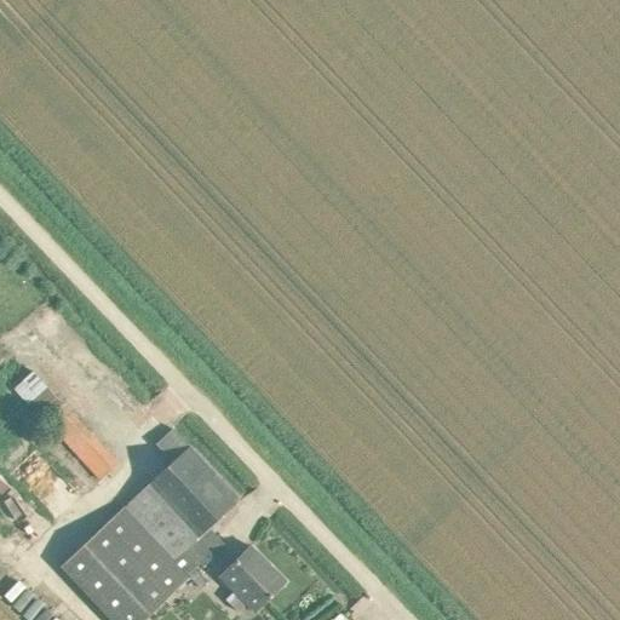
[(99,482),(118,465),(32,371),(13,388),(99,482)]
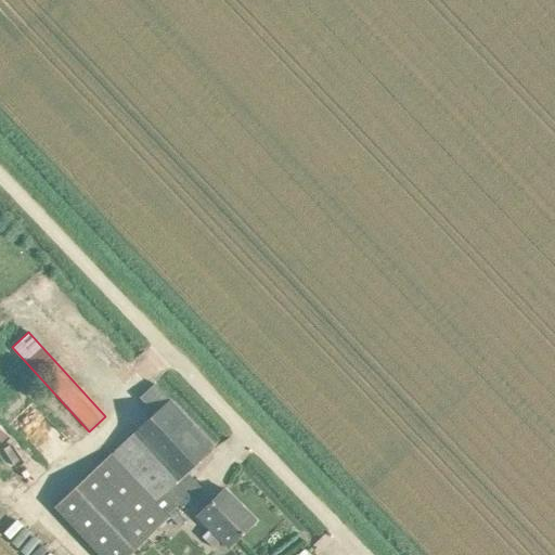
[(180,510),(185,503),(202,489),(186,473),(214,448),(154,384),(139,398),(153,413),(51,504),(95,554),(125,554),(167,518),(176,528),(182,521),(171,508),(176,505),(180,510)]
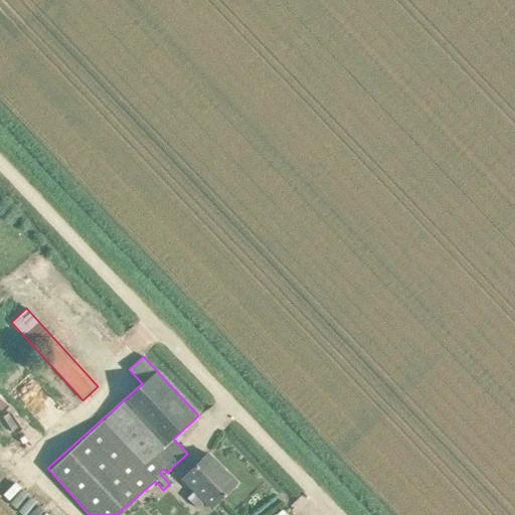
[(0,452),(12,450),(10,441),(0,443),(0,452)]
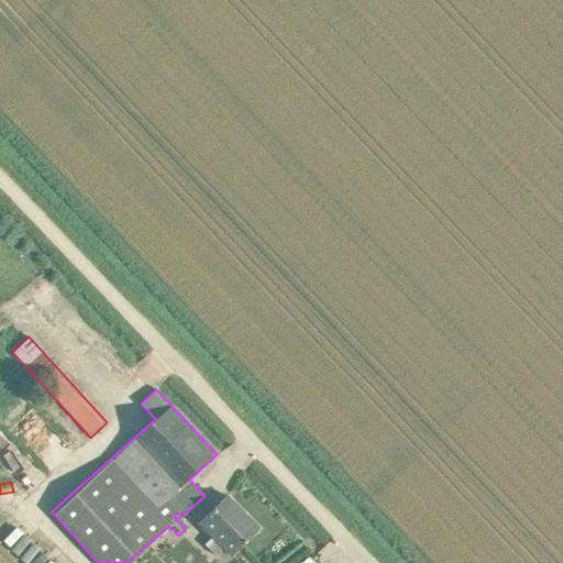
[(230,558),(243,544),(258,529),(227,496),(198,525),(211,538),(203,545),(216,558),(223,550),(230,558)]
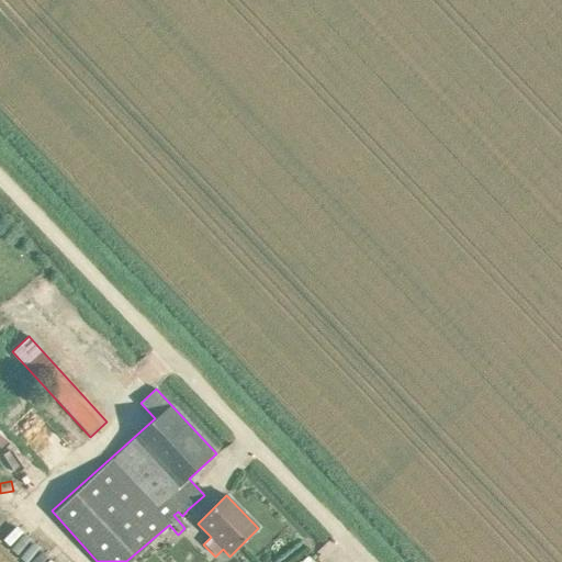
[(80,561),(55,532),(38,547),(53,561),(80,561)]
